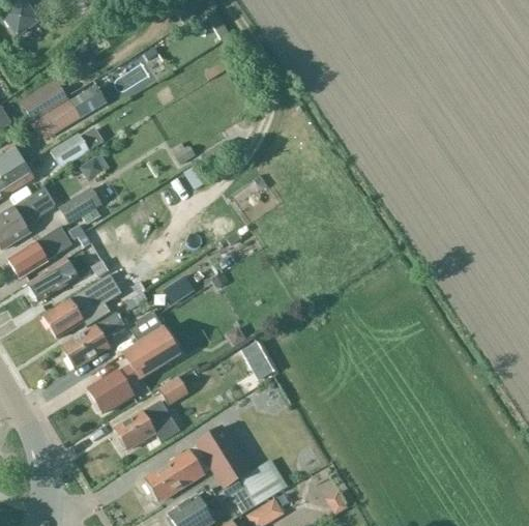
[(21,0),(3,13),(18,33),(38,19),(25,0),(21,0)]
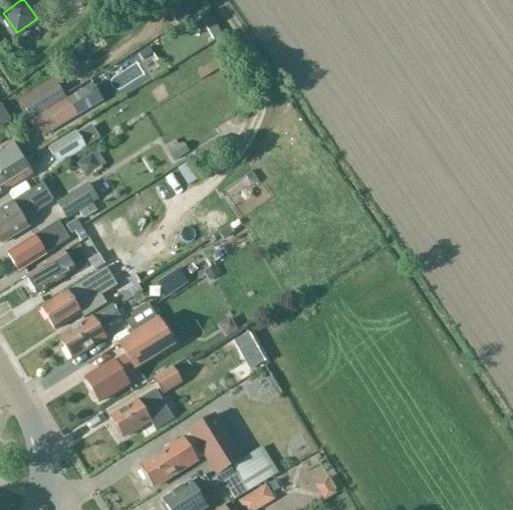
[(189,15),(203,5),(200,0),(179,0),(189,15)]
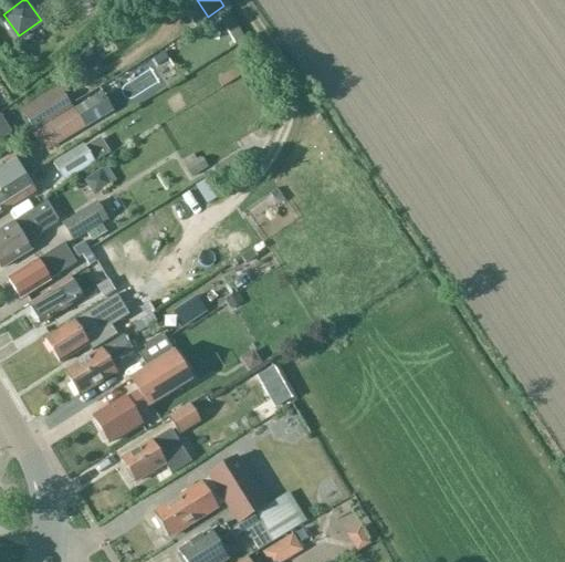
[(102,83),(75,97),(82,111),(110,96),(102,83)]
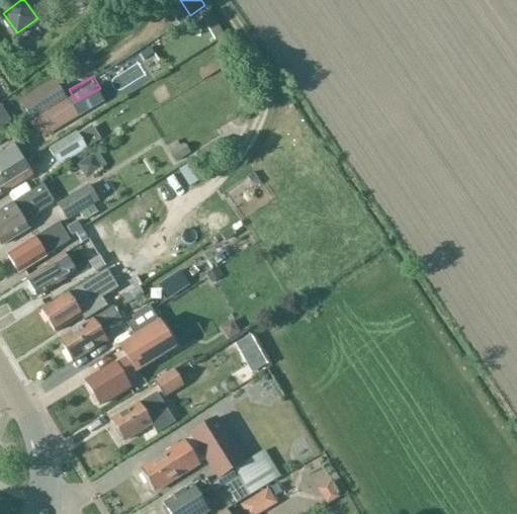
[(57,77),(21,99),(32,117),(68,96),(57,77)]
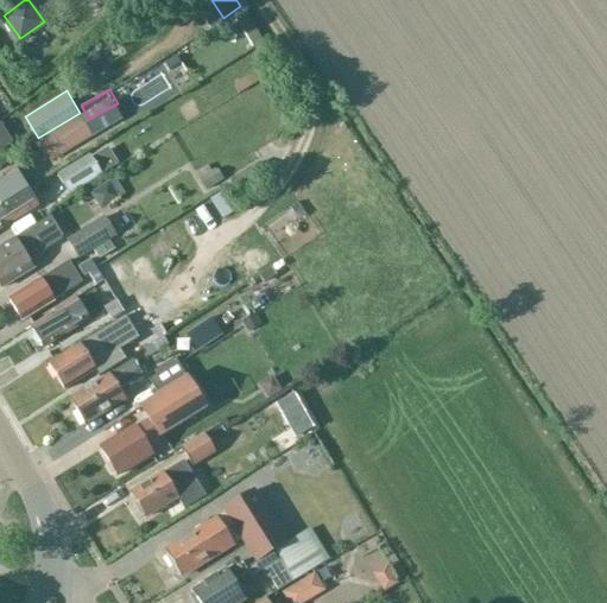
[(49,154),(52,158),(94,134),(81,113),(38,139),(49,154)]
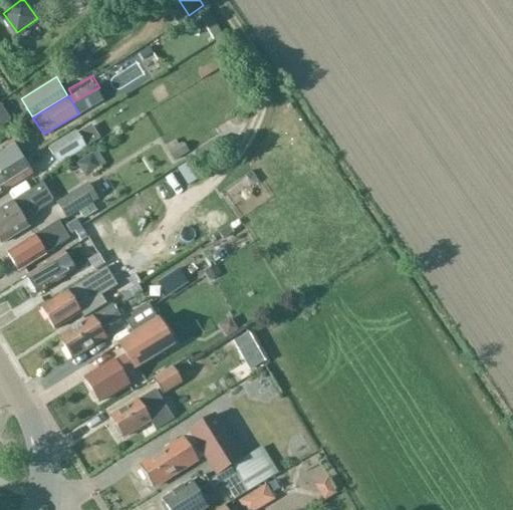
[(1,102),(0,102),(0,125),(11,118),(1,102)]
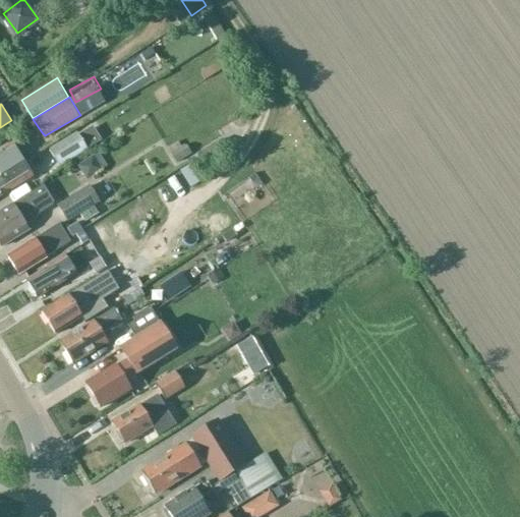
[(61,165),(90,148),(79,133),(52,151),(61,165)]
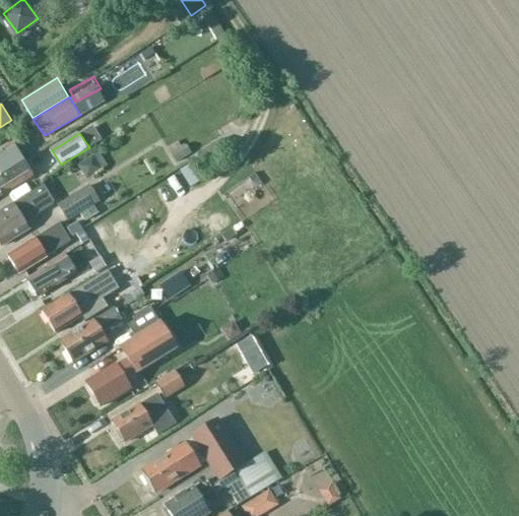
[(205,165),(230,149),(221,137),(198,151),(205,165)]
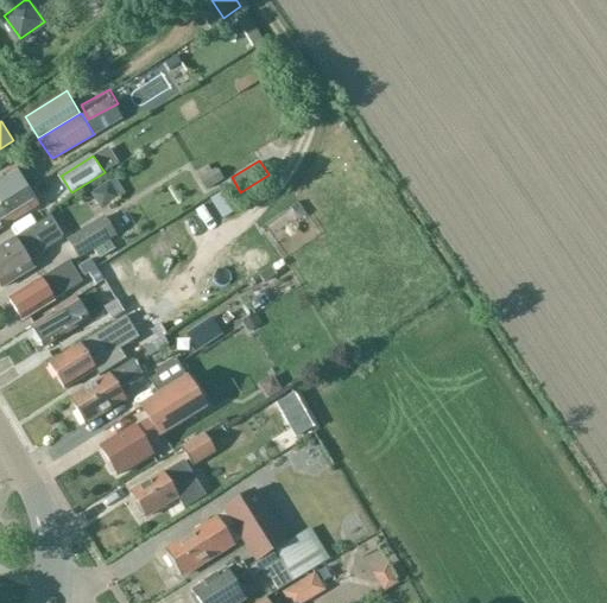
[(207,188),(225,177),(219,166),(213,169),(209,162),(197,170),(207,188)]
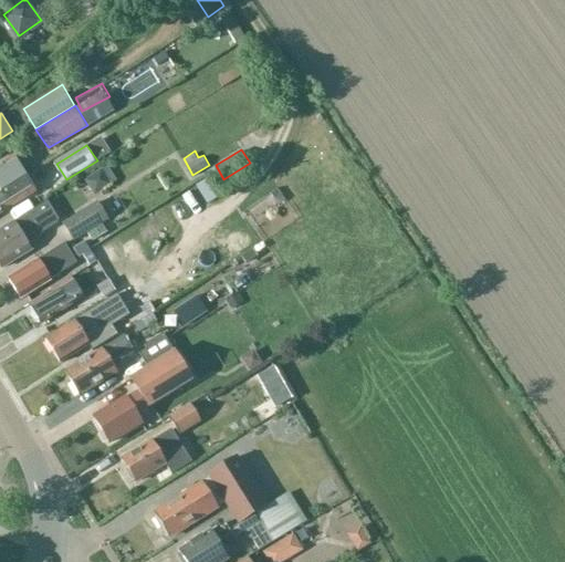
[(0,163),(0,191),(28,175),(14,154),(0,163)]
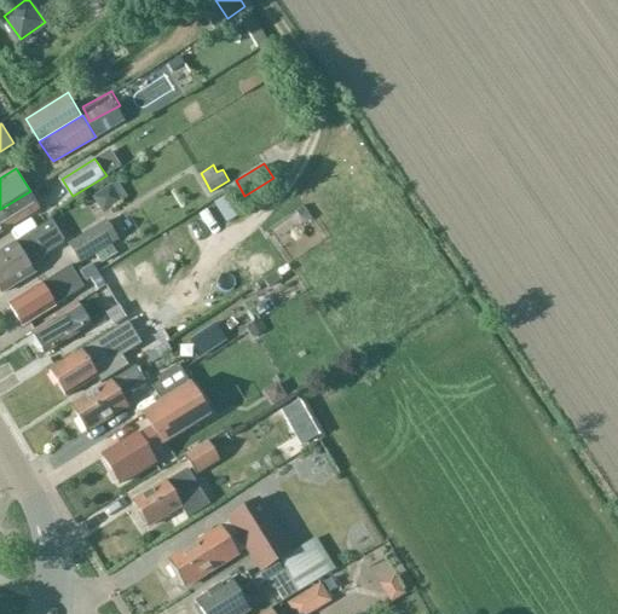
[(0,232),(26,216),(40,207),(30,191),(0,209),(0,232)]
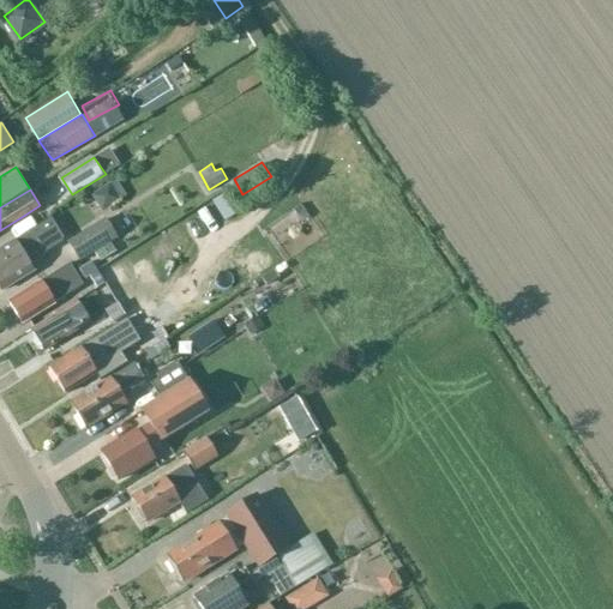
[(80,259),(96,251),(101,259),(118,248),(112,240),(119,235),(107,215),(68,240),(80,259)]
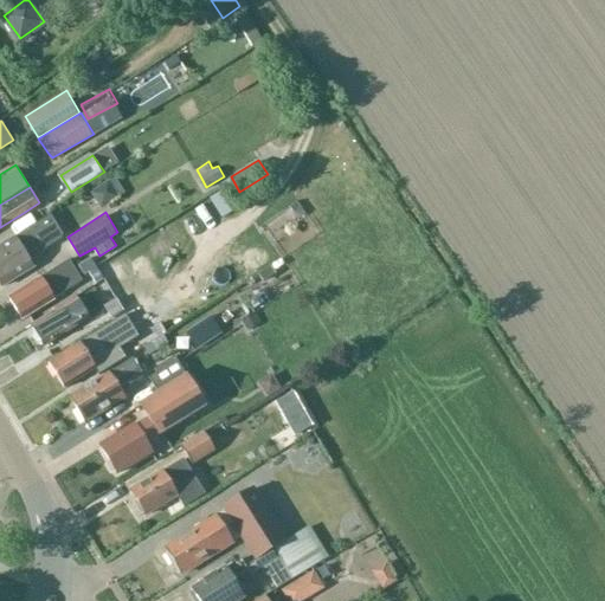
[(30,227),(0,245),(0,279),(4,285),(36,265),(27,251),(40,245),(59,233),(49,215),(30,227)]
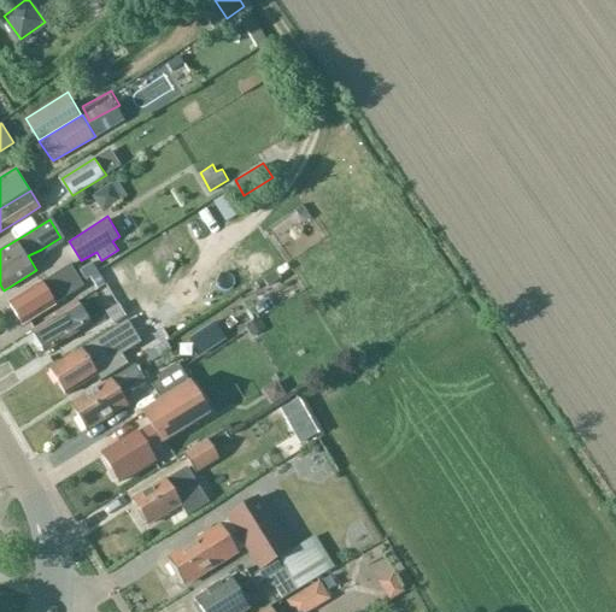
[(127,298),(151,284),(134,253),(109,266),(127,298)]
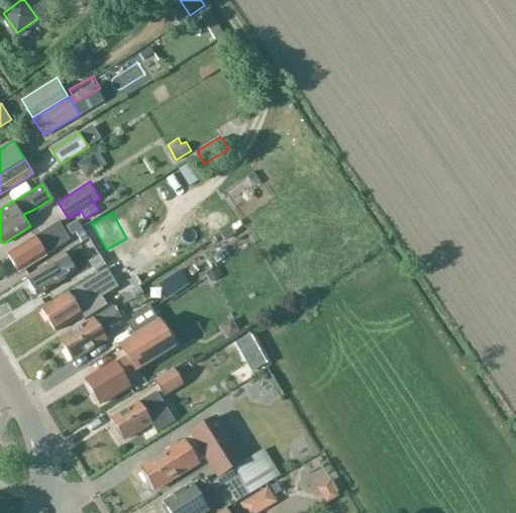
[(78,216),(68,223),(73,231),(83,224),(78,216)]
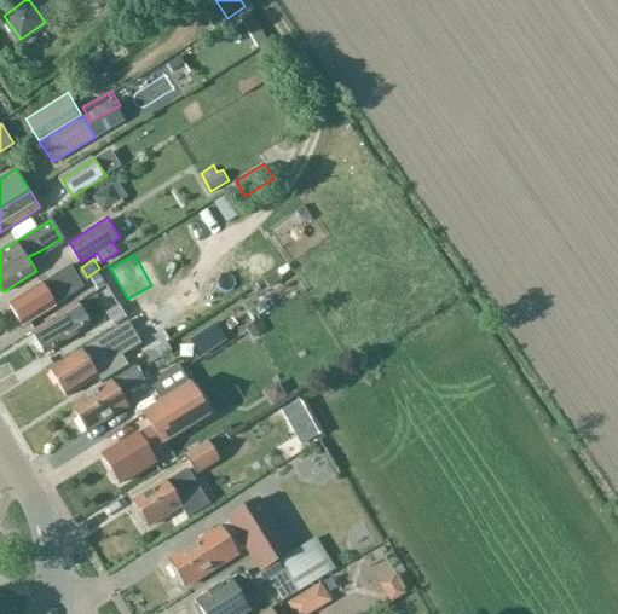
[(85,284),(71,264),(10,303),(24,325),(57,305),(56,302),(85,284)]
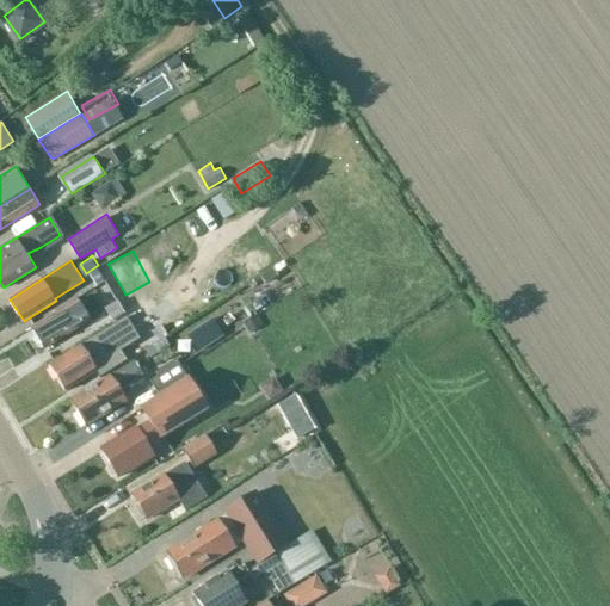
[(45,347),(74,329),(91,319),(78,298),(34,327),(37,332),(35,339),(39,346),(45,346),(45,347)]
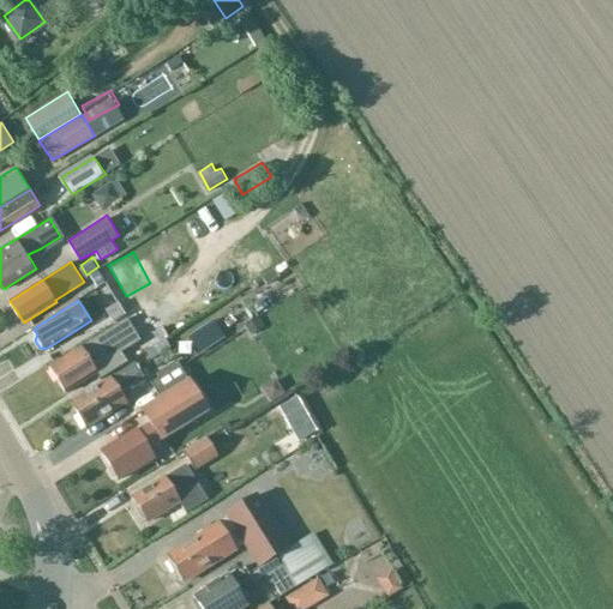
[(212,335),(228,324),(214,305),(198,317),(212,335)]
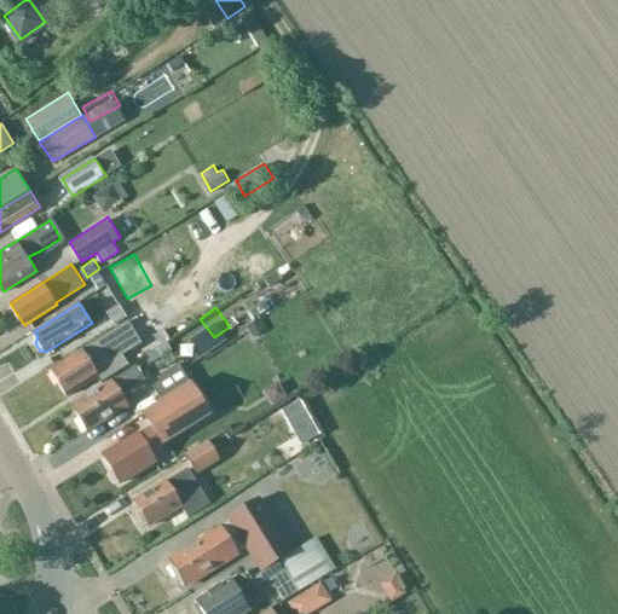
[(128,318),(50,368),(67,394),(98,374),(102,380),(120,369),(130,363),(123,353),(143,341),(128,318)]
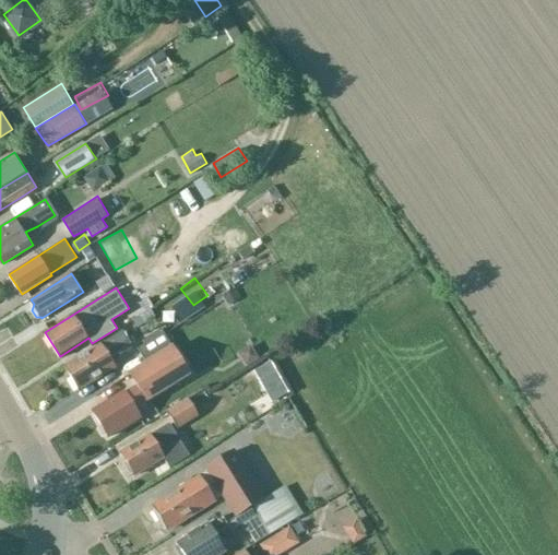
[(116,366),(109,355),(132,342),(123,329),(66,365),(81,388),(116,366)]
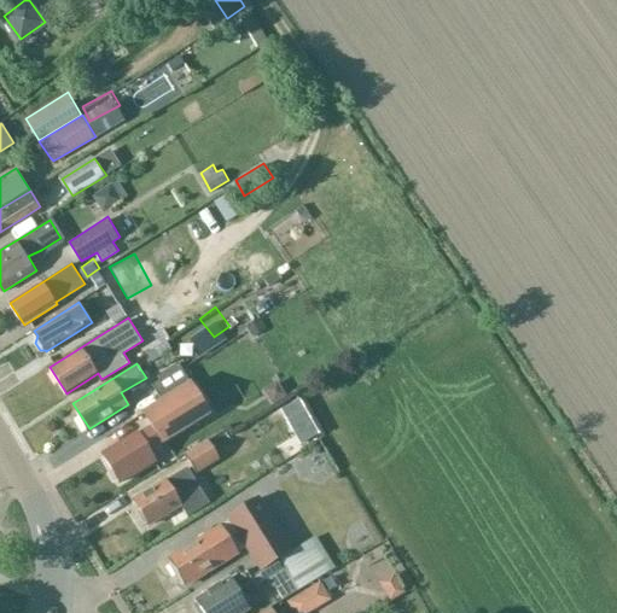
[(164,442),(198,420),(211,413),(193,383),(145,412),(155,426),(141,435),(141,432),(108,454),(123,479),(157,457),(151,449),(163,442),(164,442)]
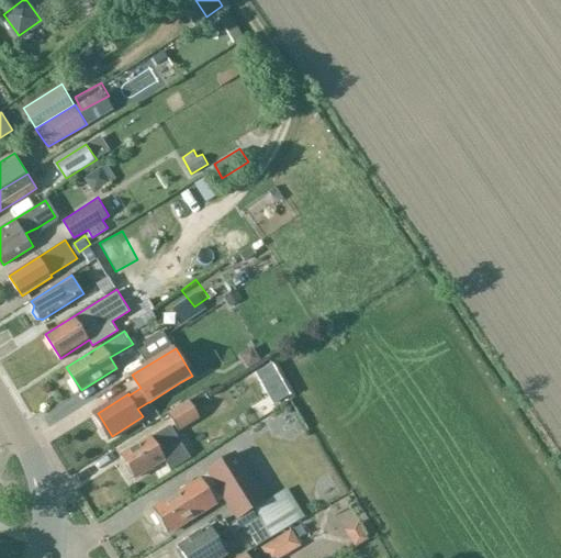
[(190,398),(169,411),(180,430),(201,416),(190,398)]
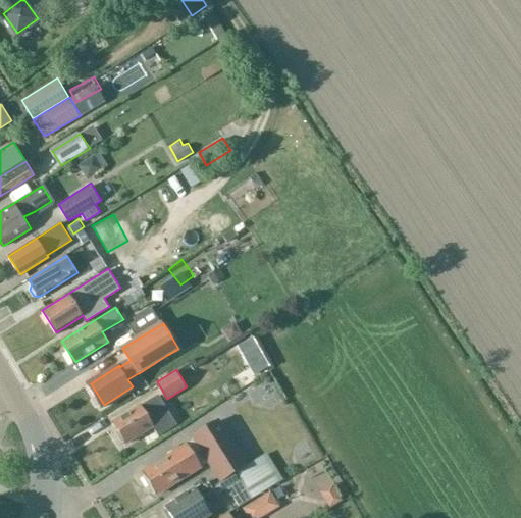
[(127,442),(155,425),(161,434),(179,423),(161,393),(115,421),(121,430),(118,432),(123,441),(126,439),(127,442)]
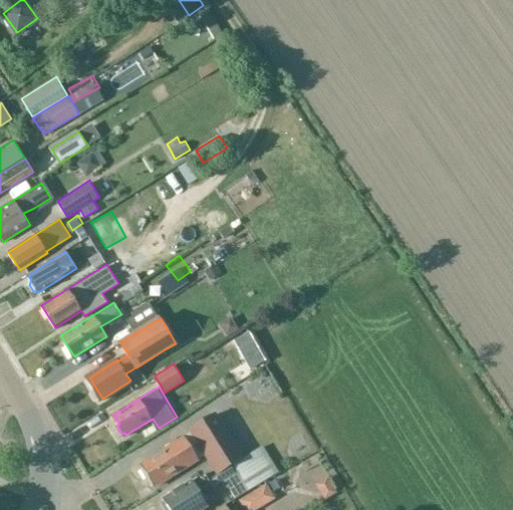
[(156,485),(174,474),(206,454),(218,473),(234,463),(248,489),(280,469),(264,444),(254,450),(244,457),(216,413),(190,429),(193,433),(167,449),(166,447),(158,453),(159,454),(143,464),(145,467),(143,468),(148,477),(150,475),(156,485)]
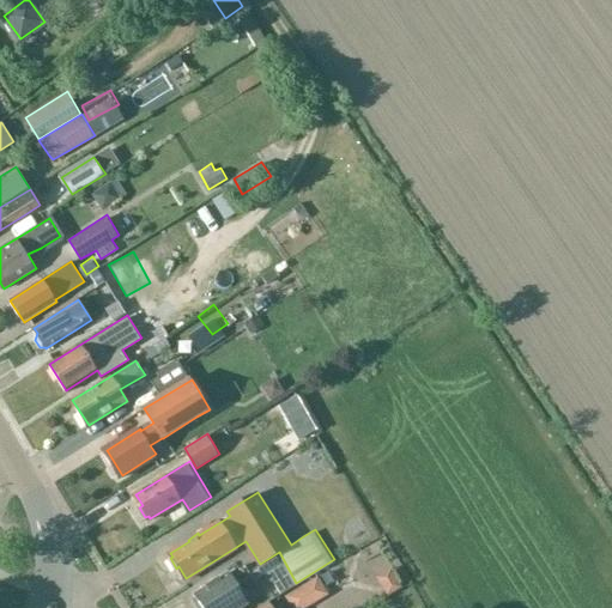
[(204,607),(237,607),(247,602),(237,585),(252,576),(244,564),(229,573),(229,572),(195,594),(204,607)]
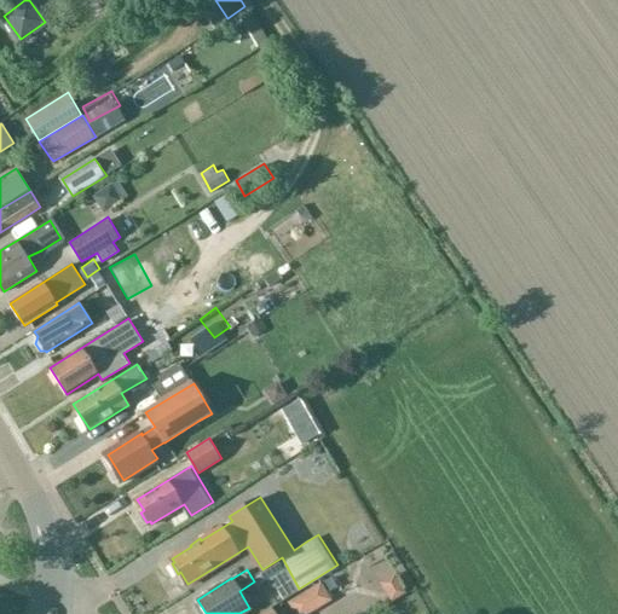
[(391,569),(379,574),(386,595),(398,591),(391,569)]
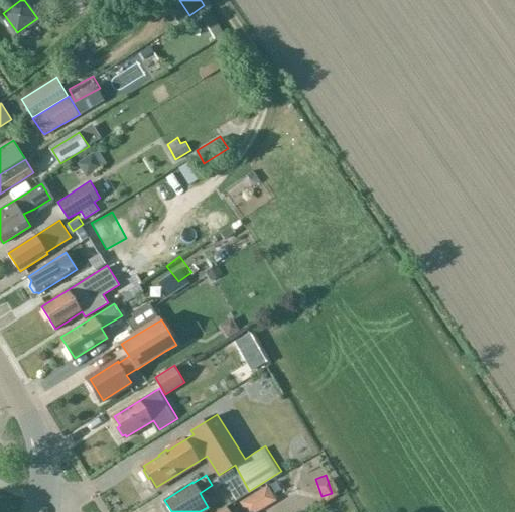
[(252,493),(261,508),(277,499),(268,483),(252,493)]
